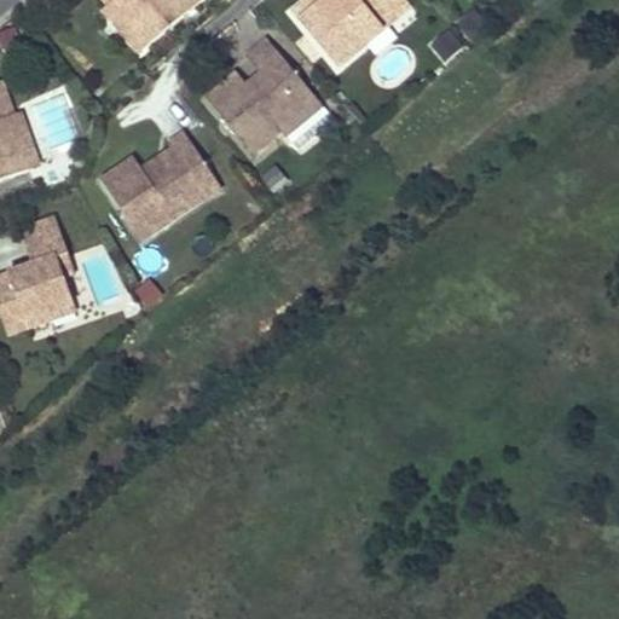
[(109,0),(111,3),(106,7),(127,34),(136,28),(150,46),(206,0),(109,0)]
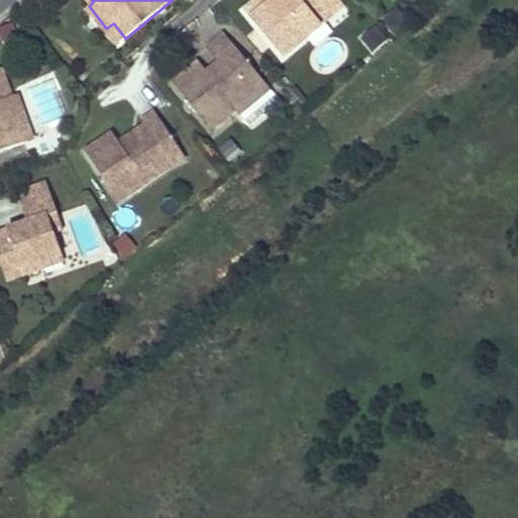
[(254,0),(247,7),(284,54),(327,19),(328,4),(332,0),(285,0),(284,1),(283,0),(254,0)]
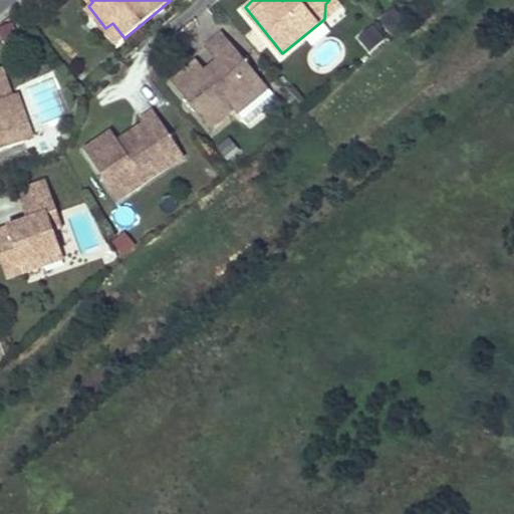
[(329,0),(325,4),(324,19),(343,3),(340,0),(329,0)]
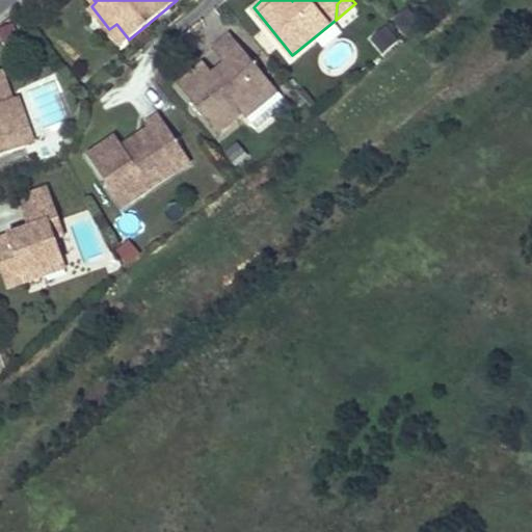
[(116,24),(109,29),(123,45),(129,40),(116,24)]
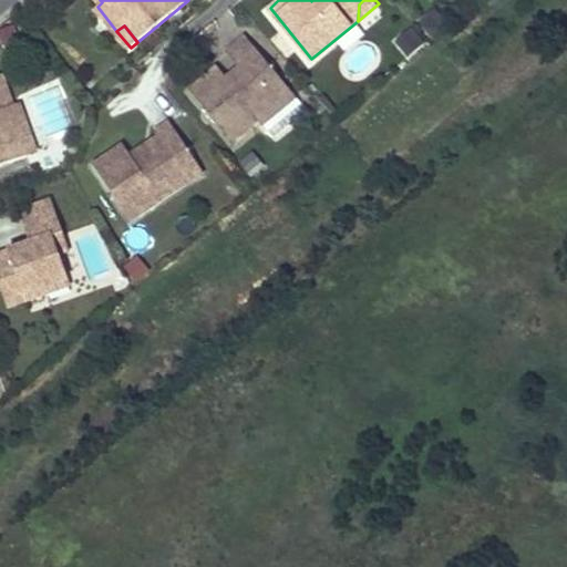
[(413,28),(397,42),(409,58),(426,43),(413,28)]
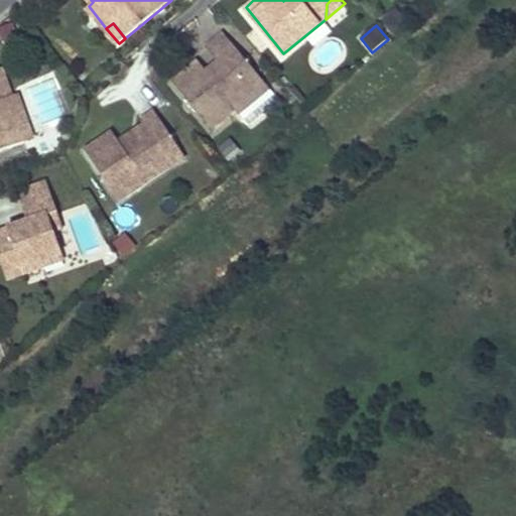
[(266,82),(227,33),(204,52),(216,67),(222,74),(210,84),(205,77),(195,66),(169,87),(208,133),(231,114),(235,119),(257,101),(251,94),(266,82)]
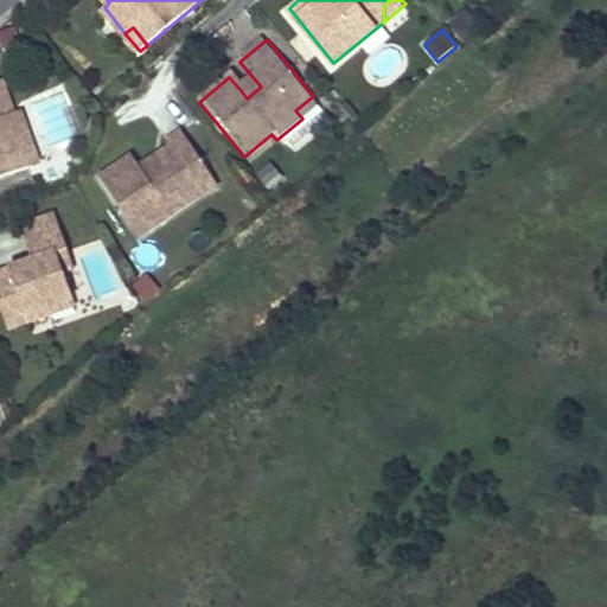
[(254,78),(241,90),(247,98),(261,87),(254,78)]
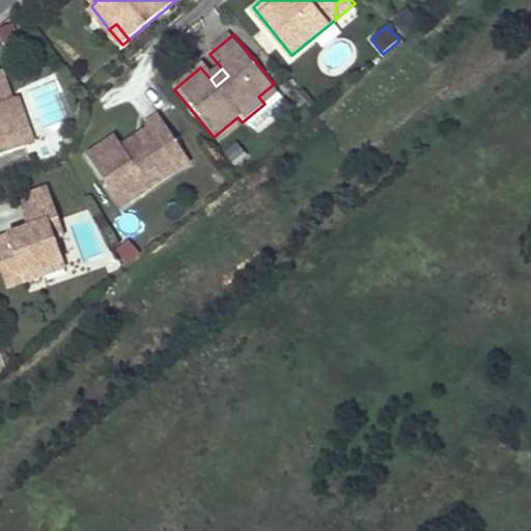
[(0,77),(0,151),(22,144),(15,126),(23,122),(14,95),(7,98),(0,77)]
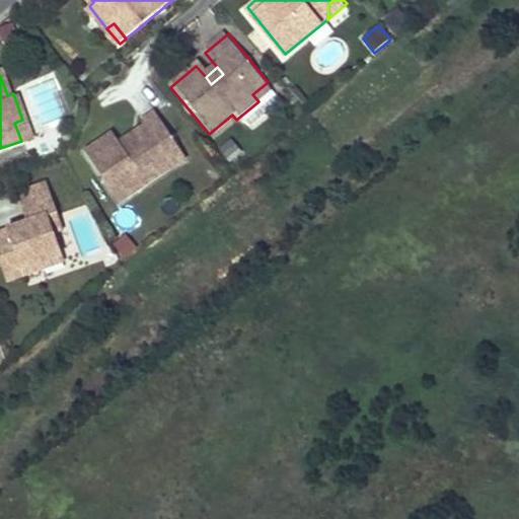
[(268,82),(252,94),(258,101),(274,88),(268,82)]
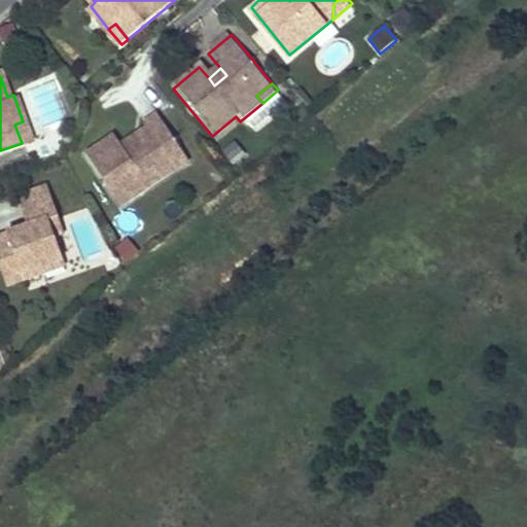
[(113,130),(84,148),(118,200),(165,170),(167,154),(180,146),(156,110),(142,119),(145,124),(135,130),(134,141),(125,147),(119,140),(113,130)]
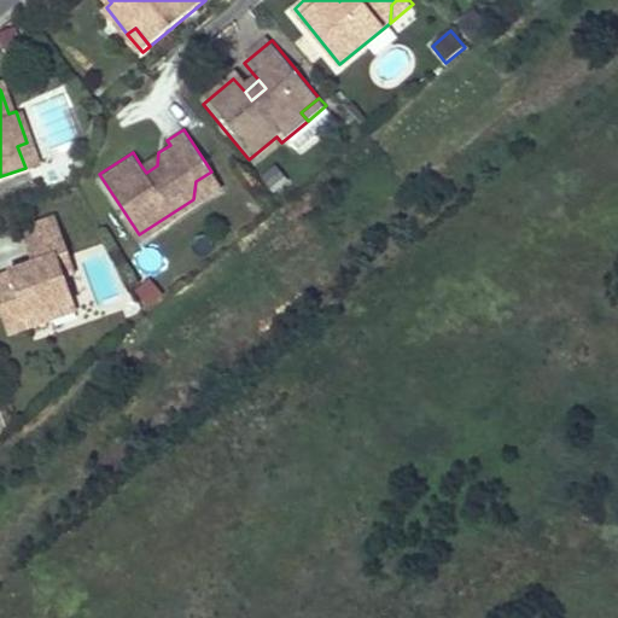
[(27,143),(17,146),(25,168),(35,164),(27,143)]
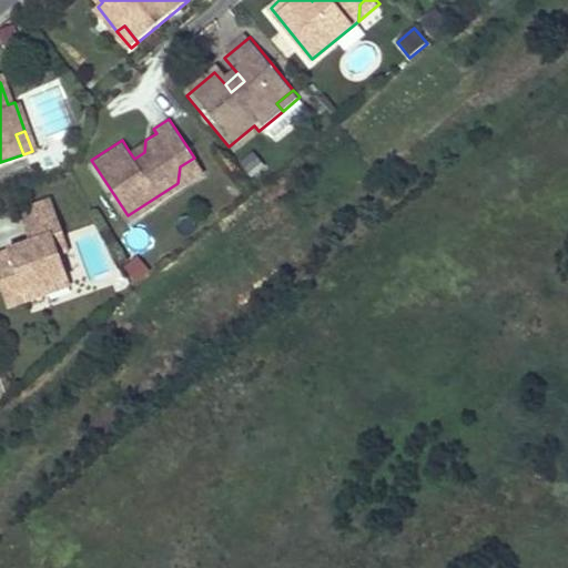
[(145,140),(129,151),(134,159),(144,152),(145,140)]
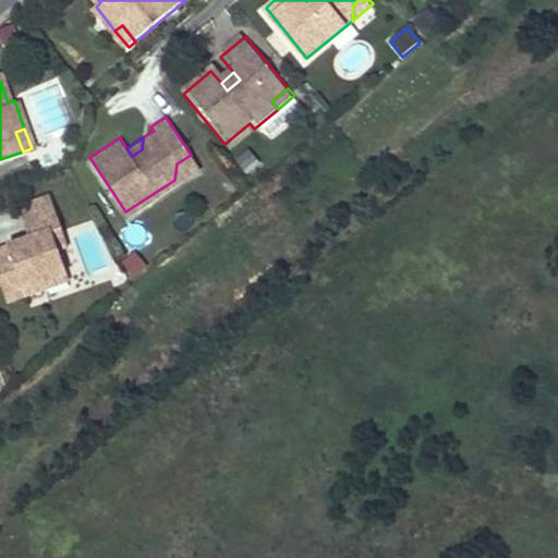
[(177,164),(174,180),(197,166),(191,155),(177,164)]
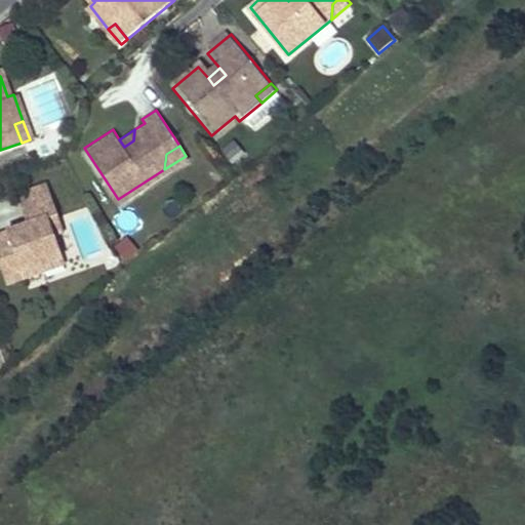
[(55,185),(25,194),(34,224),(23,228),(25,232),(16,235),(14,230),(0,234),(0,249),(10,281),(47,270),(45,265),(68,257),(61,234),(55,218),(65,215),(55,185)]
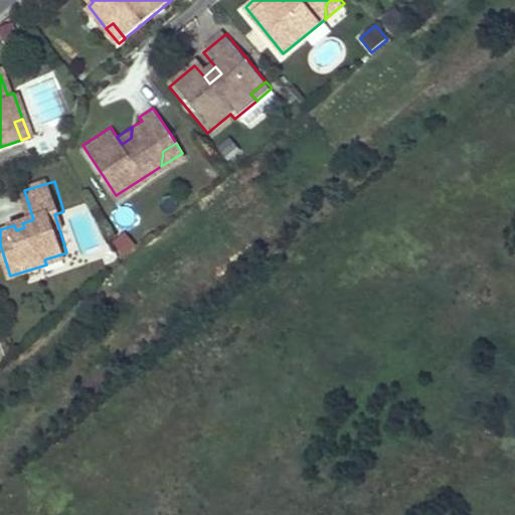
[(63,211),(54,214),(59,229),(68,226),(63,211)]
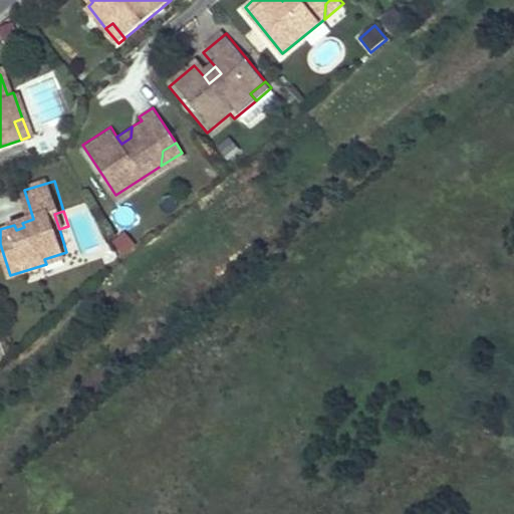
[(66,252),(44,259),(46,264),(68,258),(66,252)]
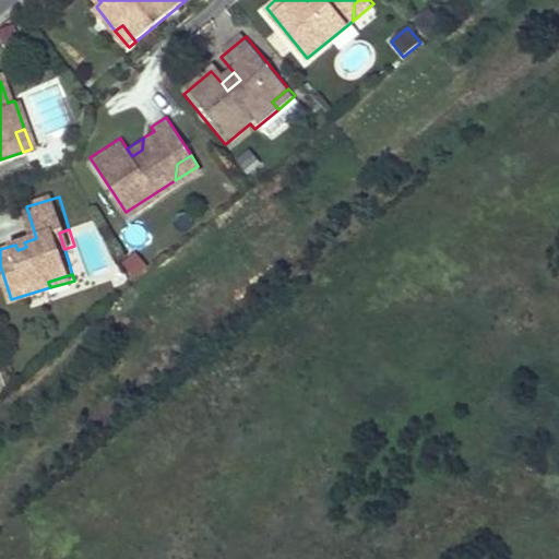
All buildings are outlined.
